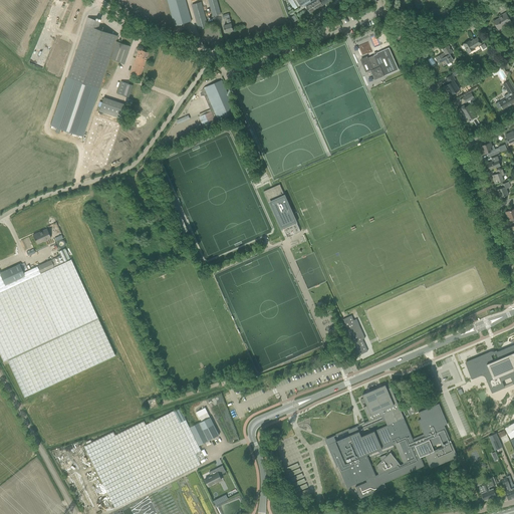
[(167,0),(174,21),(175,26),(191,21),(190,16),(185,0),(167,0)]
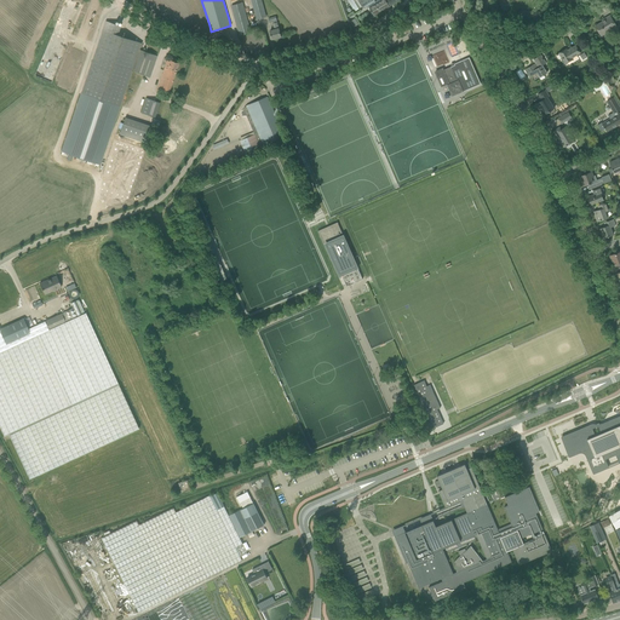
[(251,0),(257,19),(267,17),(260,0),(251,0)]
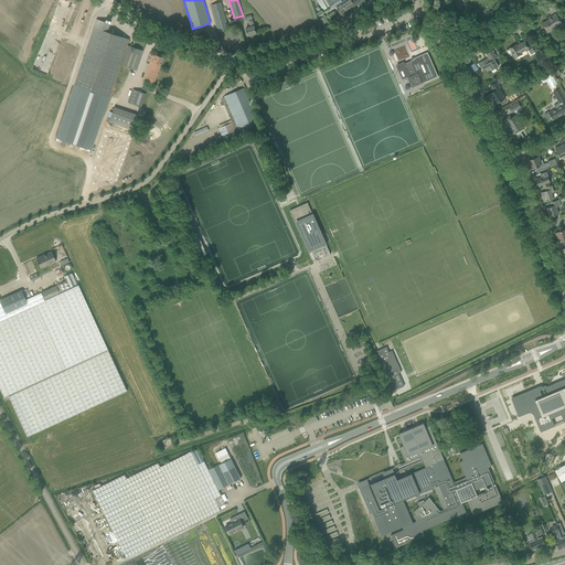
[(316,0),(322,10),(327,8),(321,0),(316,0)]
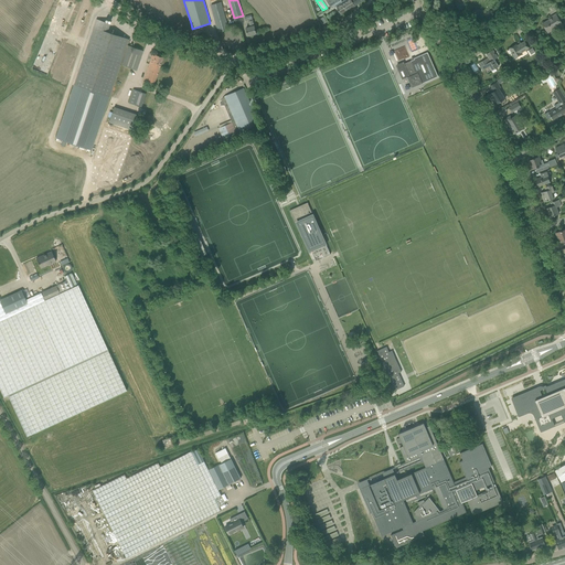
[(333,0),(328,3),(330,8),(331,8),(332,8),(336,6),(337,8),(340,13),(351,8),(353,6),(353,7),(355,6),(351,0),(343,0),(342,1),(340,0),(333,0)]
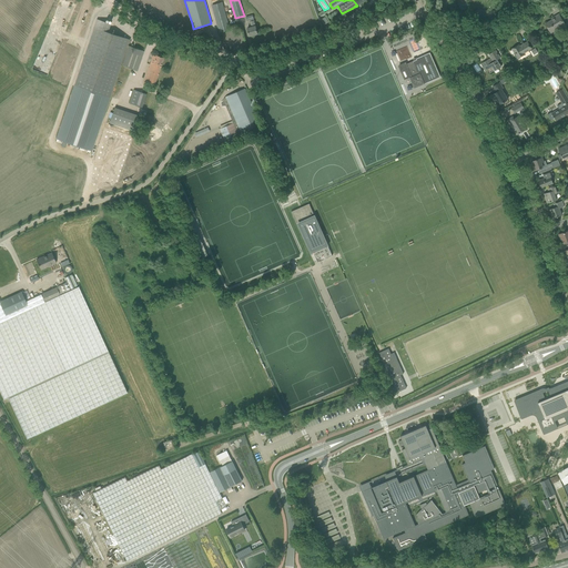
[(212,6),(219,27),(220,32),(230,30),(222,3),(212,6)]
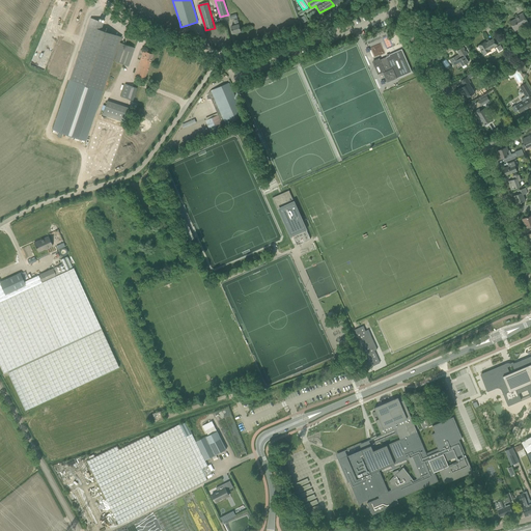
[(528,23),(525,18),(523,14),(518,16),(519,17),(509,22),(514,31),(528,23)]
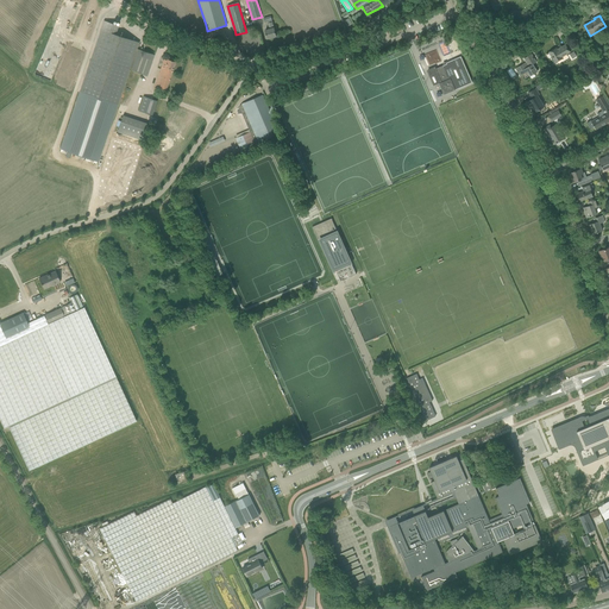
[(268,22),(270,29),(265,31),(268,38),(276,36),(275,31),(274,27),(274,29),(271,17),(264,18),(265,23),(268,22)]
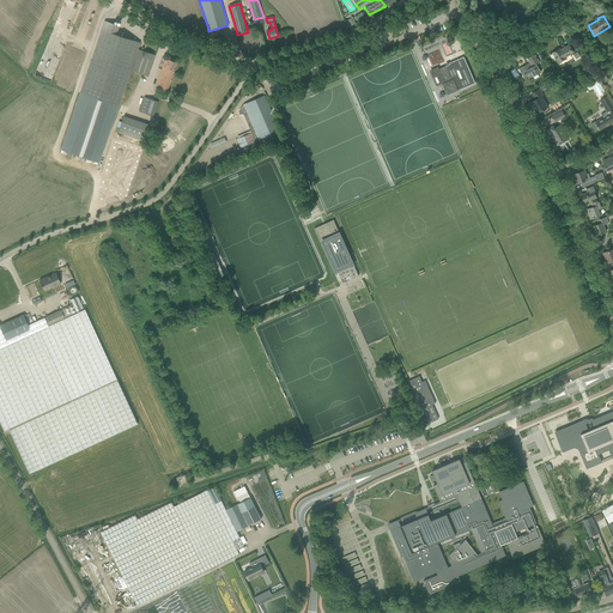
[(107,22),(83,93),(117,105),(129,70),(147,76),(155,55),(139,50),(137,49),(139,42),(115,35),(117,25),(107,22)]
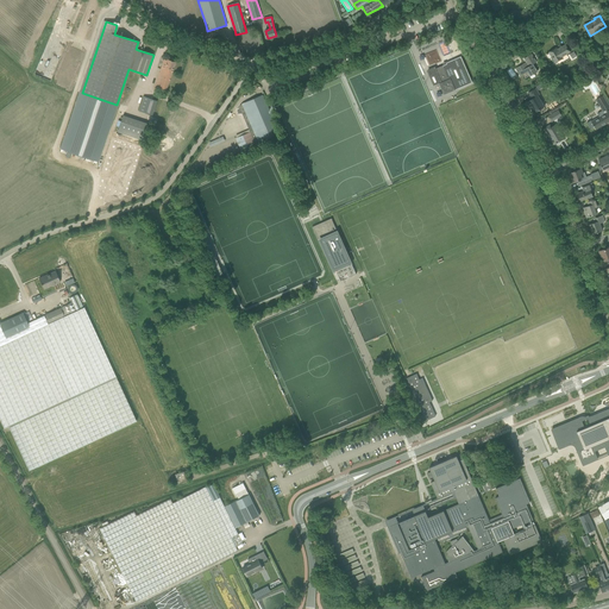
[(548,52),(552,57),(554,63),(563,58),(562,57),(570,52),(565,44),(557,50),(557,48),(548,52)]
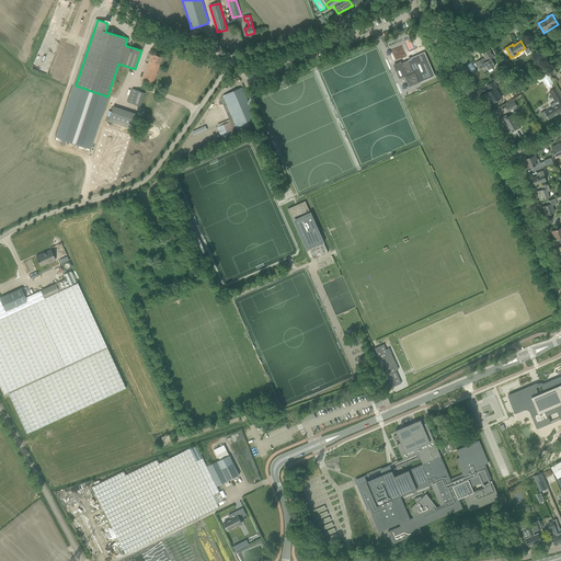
[(494,57),(492,55),(490,49),(482,54),(484,57),(474,64),(479,70),(485,66),(488,70),(494,66),(491,59),(494,57)]
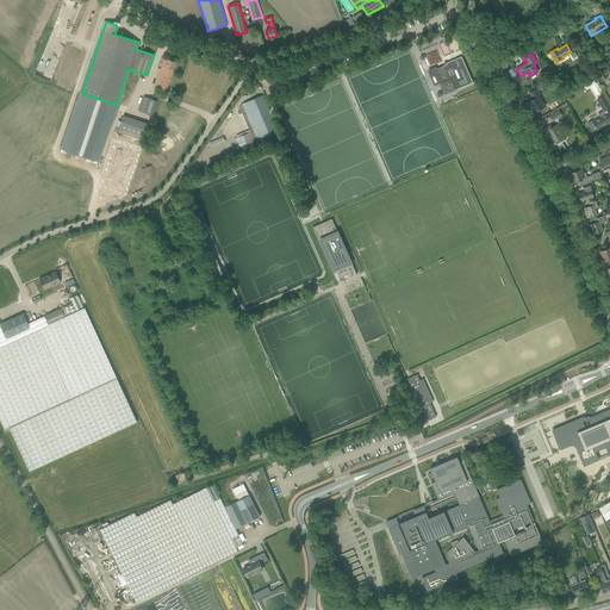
[(437,72),(435,73),(440,81),(444,95),(473,82),(461,57),(447,63),(447,64),(436,69),(437,72)]
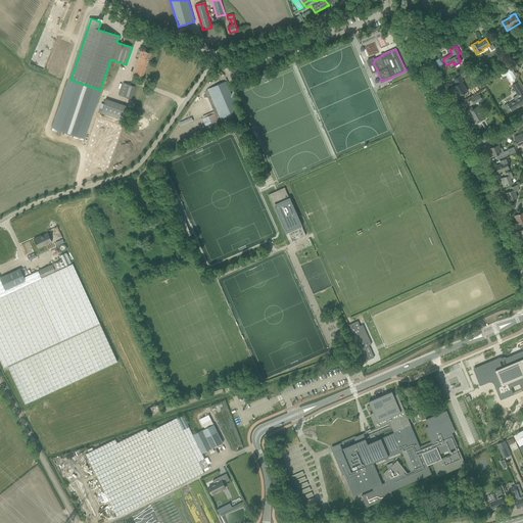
[(132,77),(141,80),(150,53),(141,50),(132,77)]
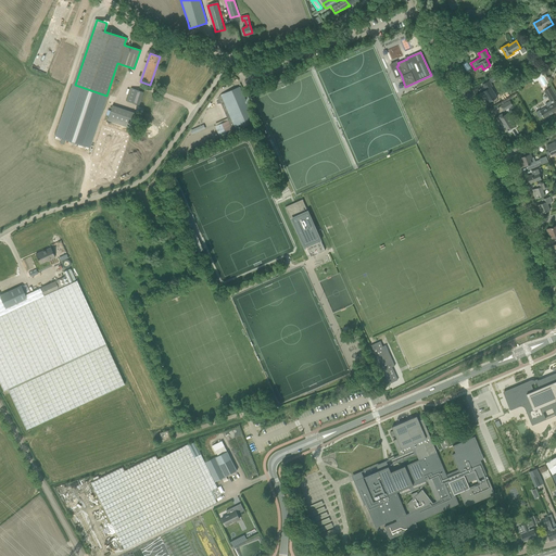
[(546,83),(544,79),(545,79),(542,73),(531,77),(533,81),(539,79),(540,81),(543,80),(544,83),(542,84),(543,85),(546,83)]
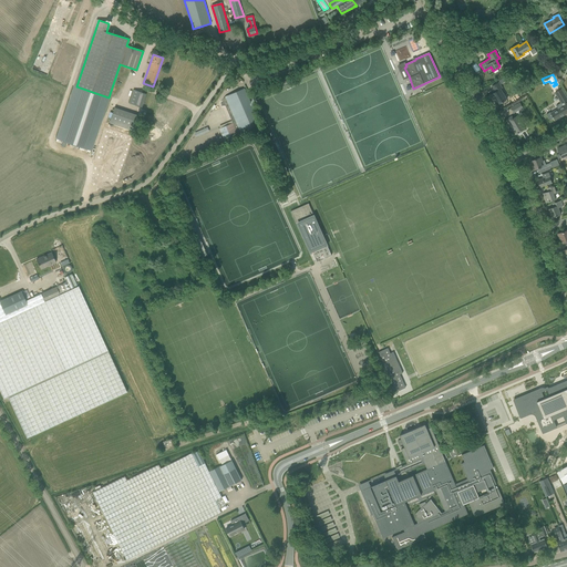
[(496,92),(491,94),(497,105),(502,103),(504,101),(498,91),(500,90),(502,89),(498,82),(497,83),(493,86),(496,92)]
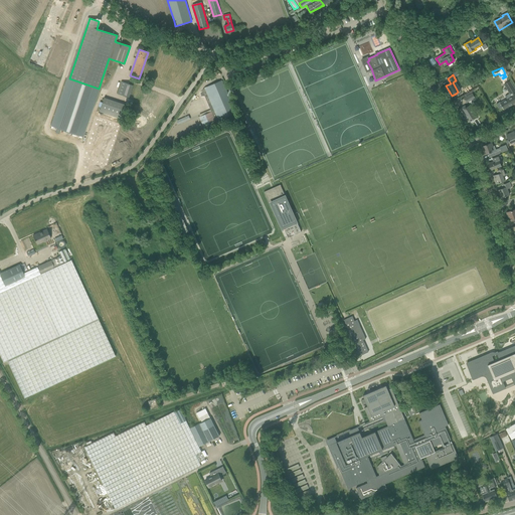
[(69,78),(52,127),(82,137),(99,89),(69,78)]
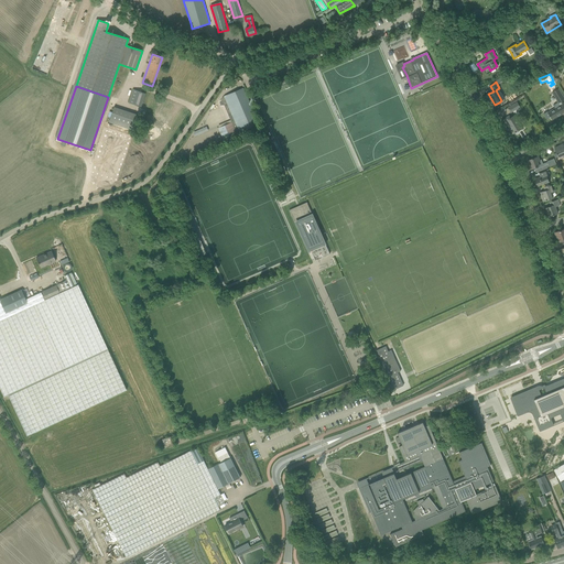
[(231,122),(218,128),(224,141),(240,134),(240,133),(259,125),(243,88),(225,96),(224,97),(221,99),(219,101),(221,106),(225,106),(231,122)]
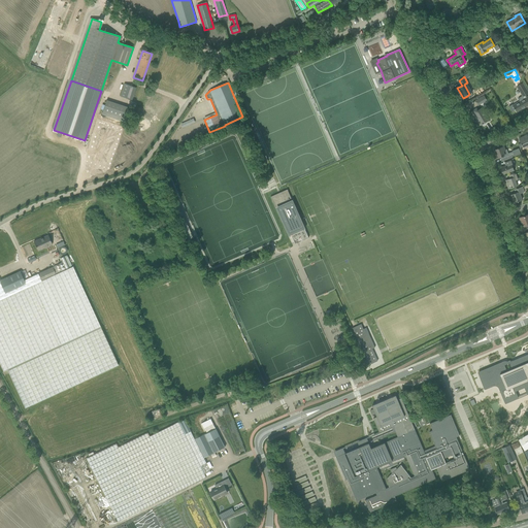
[(527,91),(523,83),(517,87),(523,96),(523,97),(525,96),(527,93),(527,91)]
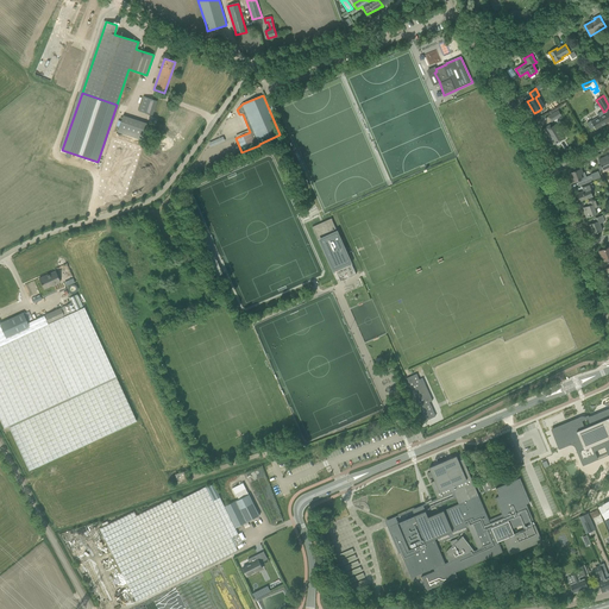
[(156,101),(144,96),(139,111),(151,115),(156,101)]
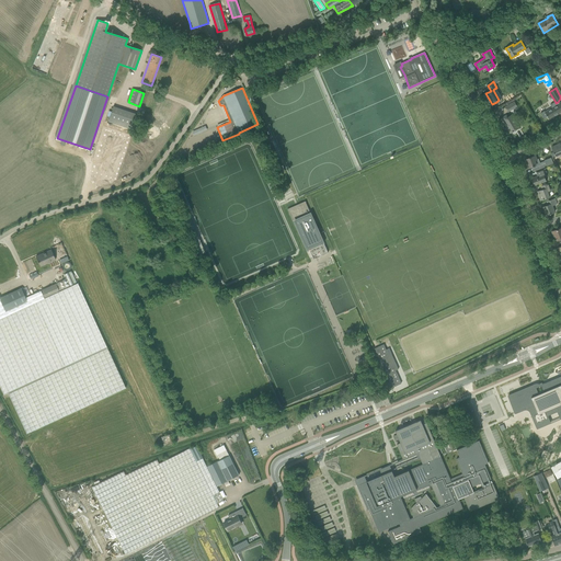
[(507,112),(516,106),(514,102),(505,107),(507,112)]
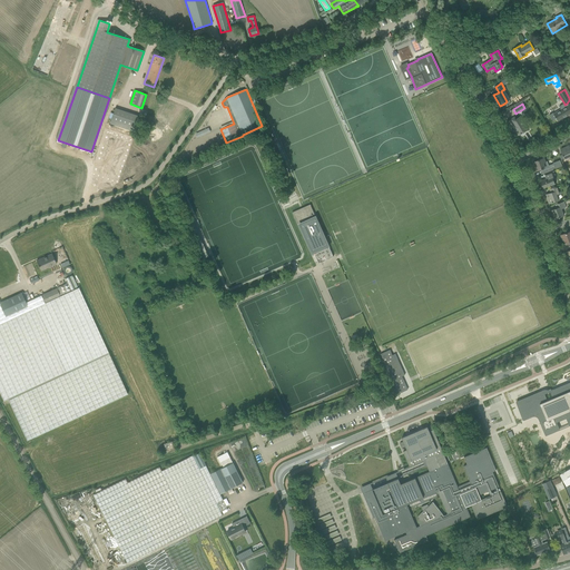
[(553,112),(550,115),(550,116),(553,120),(556,118),(558,121),(569,114),(569,105),(567,104),(564,105),(564,104),(563,104),(559,107),(561,109),(553,114),(553,112)]
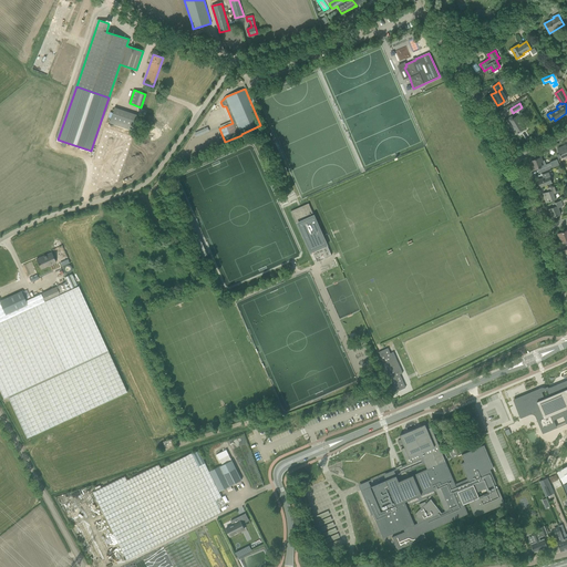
[(138,115),(114,107),(110,123),(133,131),(138,115)]
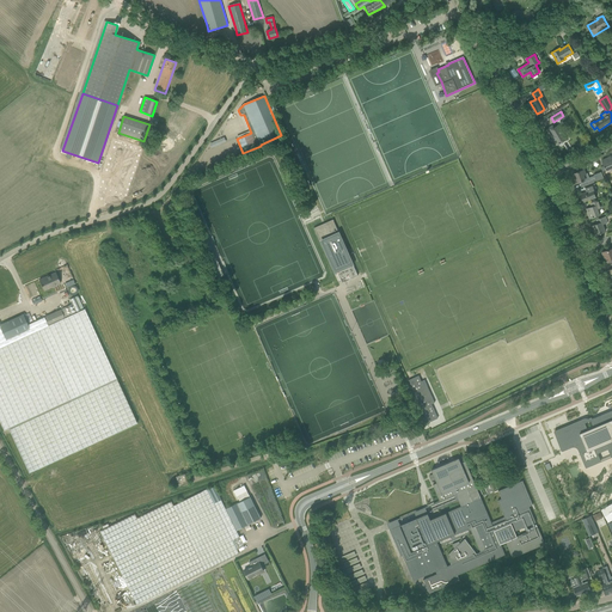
[(552,126),(548,128),(552,136),(551,138),(556,146),(567,139),(564,135),(558,126),(554,128),(552,126)]
